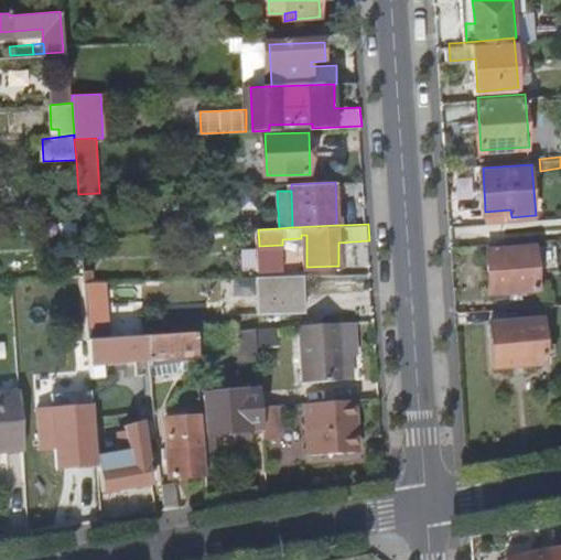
[(537,243),(491,245),(493,290),(540,287),(537,243)]
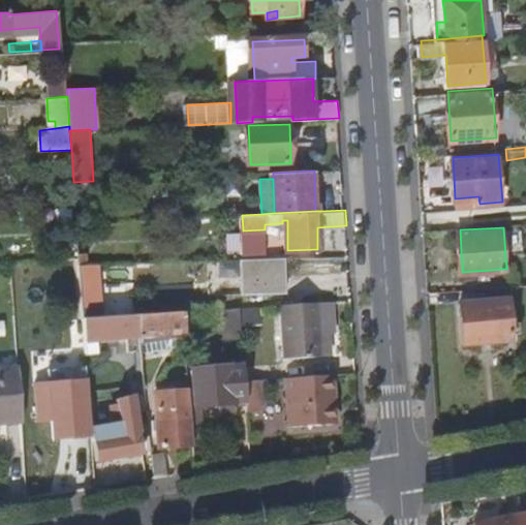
[(79,255),(68,255),(72,317),(84,317),(84,316),(80,265),(79,255)]
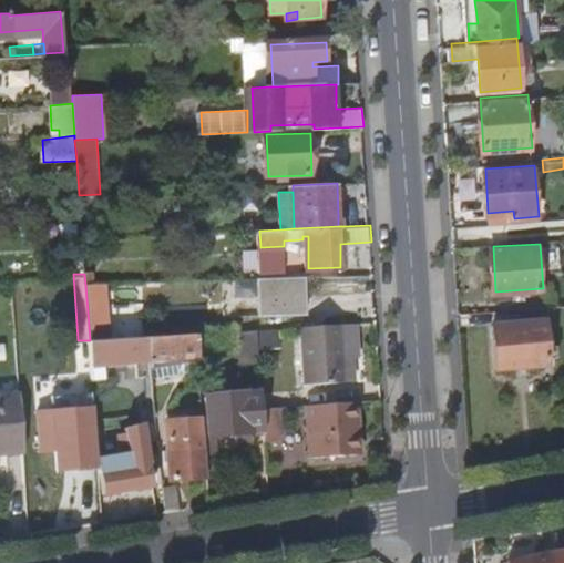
[(307,313),(308,276),(262,278),(262,314),(307,313)]
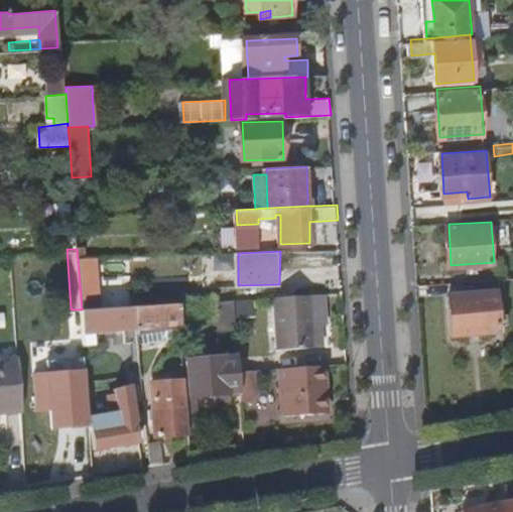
[(104,261),(88,262),(90,293),(106,292),(104,261)]
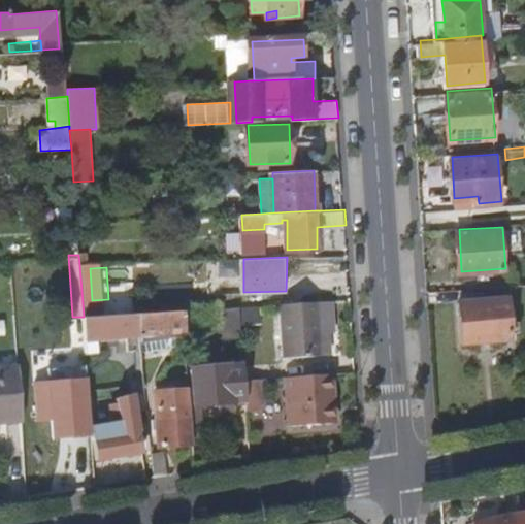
[(512,338),(510,297),(460,300),(463,341),(512,338)]
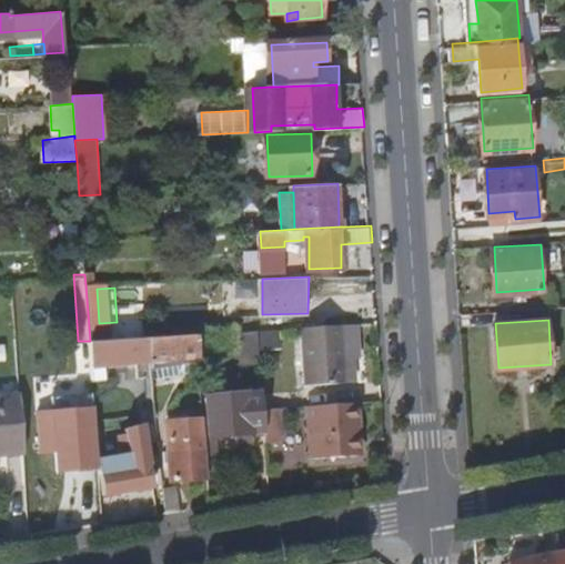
[(342,323),(302,325),(306,383),(346,380),(356,379),(354,355),(361,354),(357,322),(342,323)]
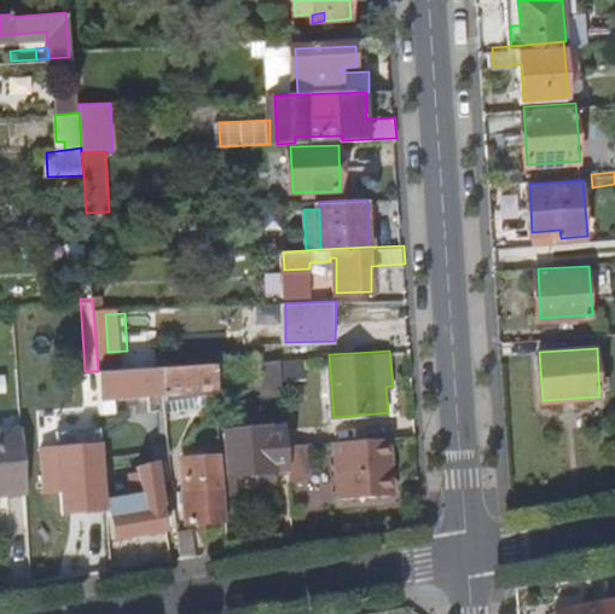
[(30,357),(18,358),(19,377),(32,376),(30,357)]
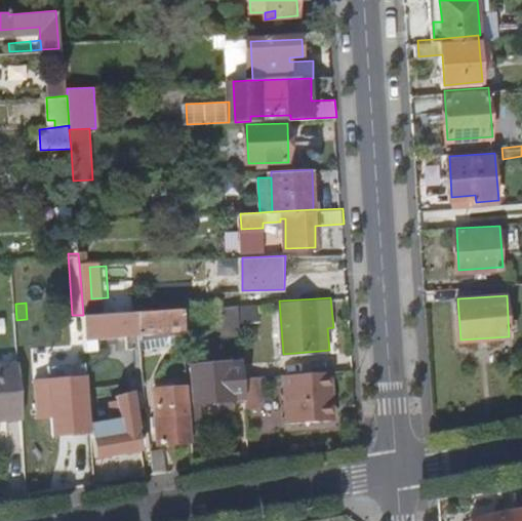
[(242,332),(240,304),(222,305),(223,333),(242,332)]
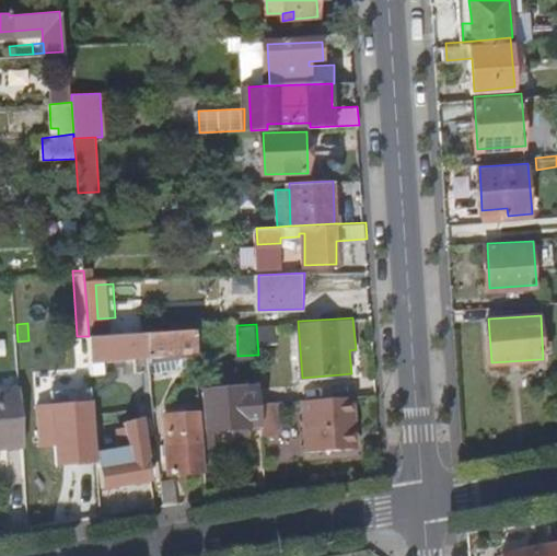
[(196,328),(148,332),(150,360),(175,358),(197,354),(196,328)]
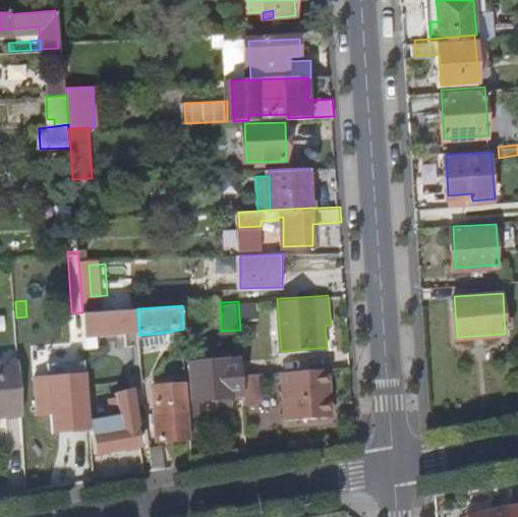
[(137,308),(82,312),(84,348),(97,347),(96,334),(127,332),(127,345),(140,344),(139,335),(137,308)]
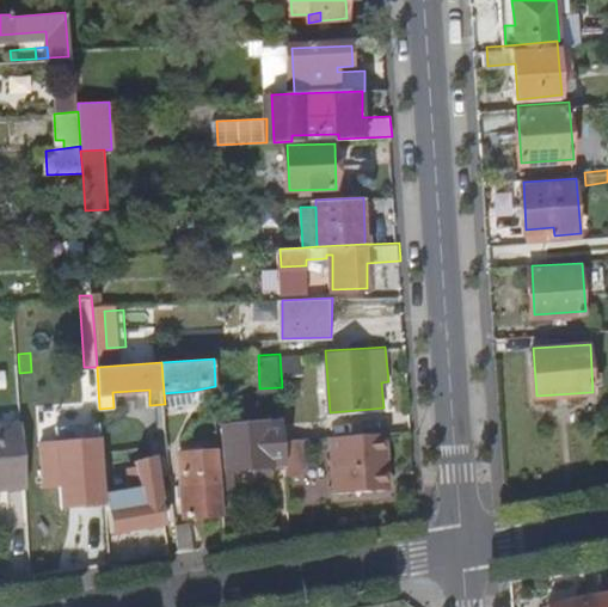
[(286,461),(286,441),(283,421),(227,424),(229,466),(229,467),(249,465),(250,471),(268,470),(266,464),(286,461)]
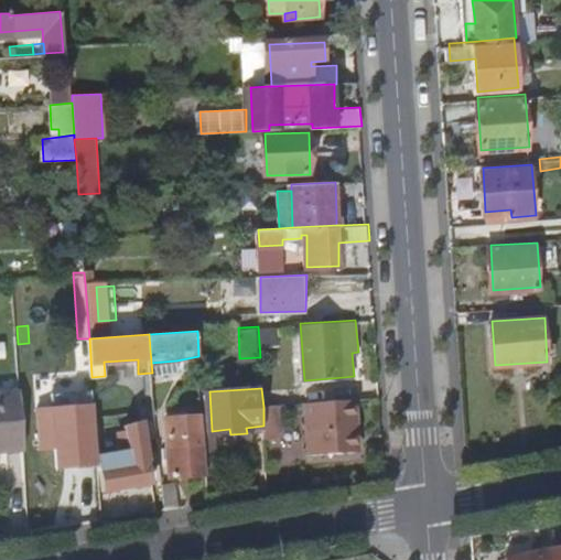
[(25,448),(21,390),(0,391),(0,443),(8,443),(8,449),(25,448)]
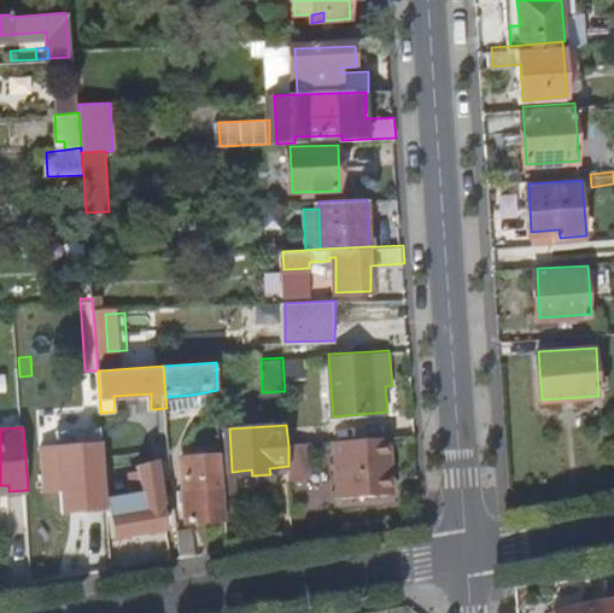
[(391,436),(335,441),(339,497),(390,494),(386,455),(393,454),(391,436)]
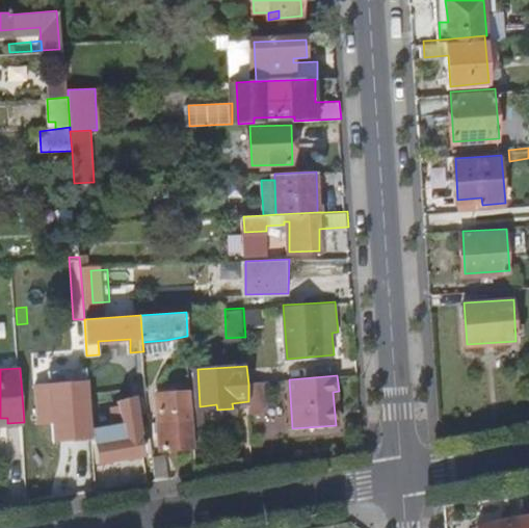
[(248,384),(248,401),(249,414),(267,413),(265,381),(248,384)]
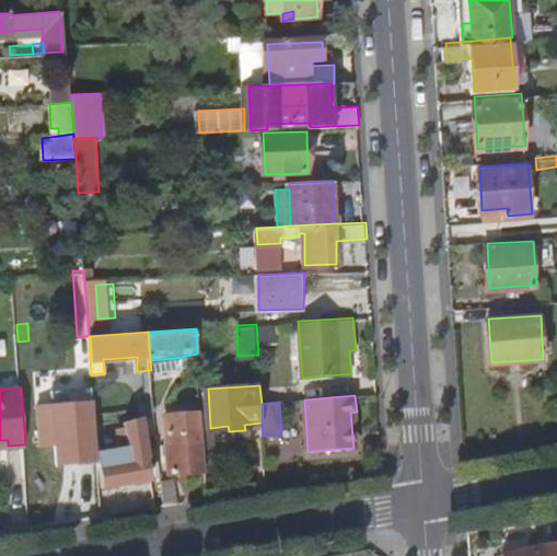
[(105,487),(149,482),(147,460),(137,406),(118,407),(122,421),(118,421),(123,437),(126,437),(128,448),(97,452),(105,487)]
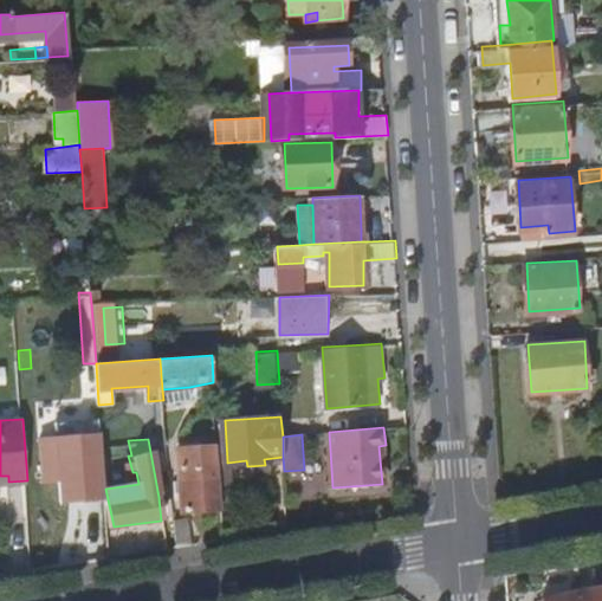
[(220,485),(219,463),(218,445),(179,446),(183,511),(222,508),(220,485)]
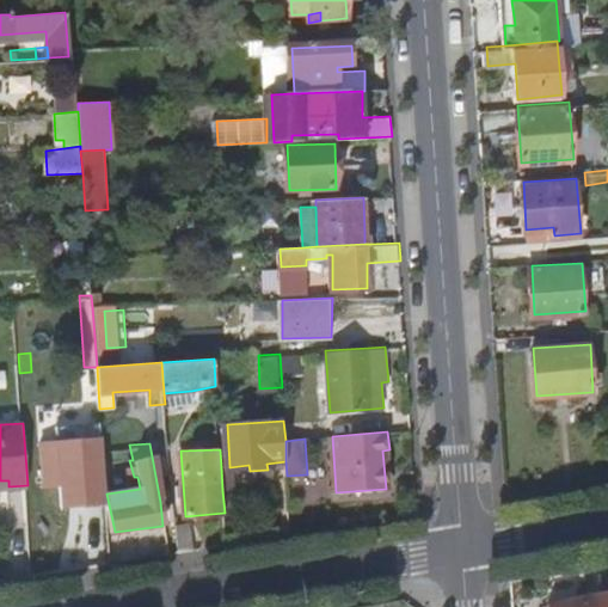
[(392,488),(390,449),(382,451),(386,489),(392,488)]
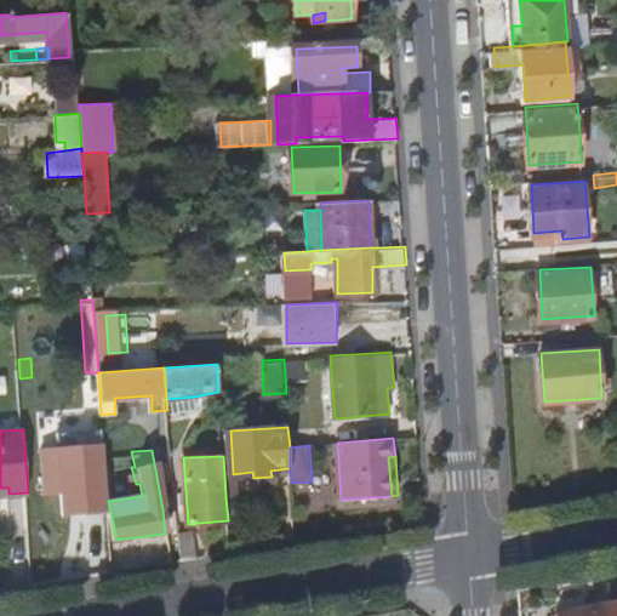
[(233,474),(233,473),(224,474),(226,497),(235,495),(233,474)]
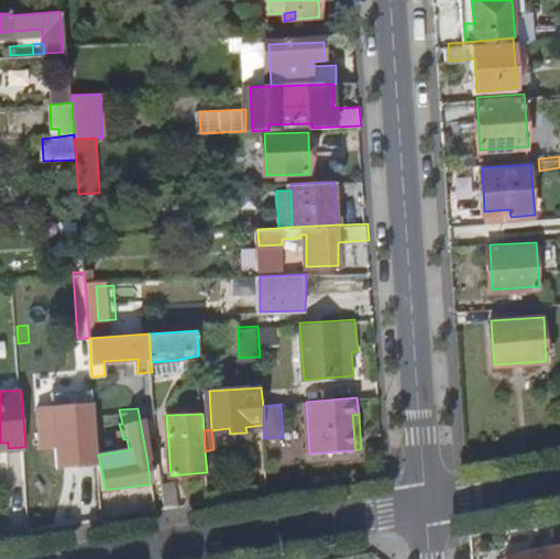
[(160,461),(147,462),(150,484),(153,508),(163,507),(162,483),(160,461)]
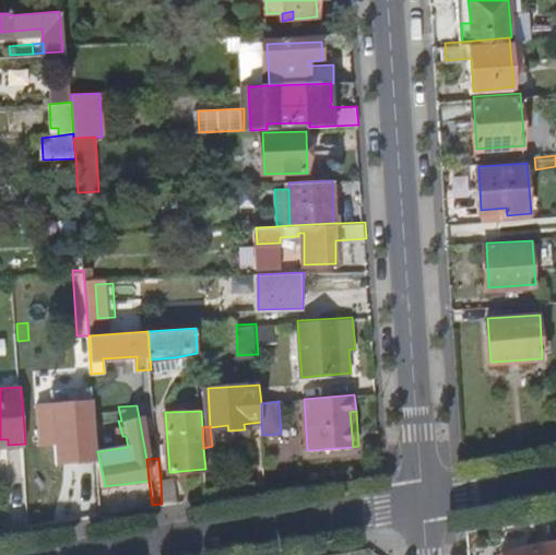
[(161,480),(162,504),(180,500),(179,484),(172,477),(161,480)]
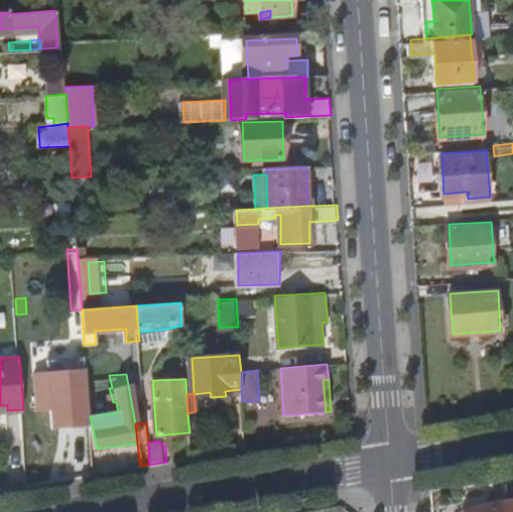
[(500,511),(498,499),(463,506),(464,511),(500,511)]
